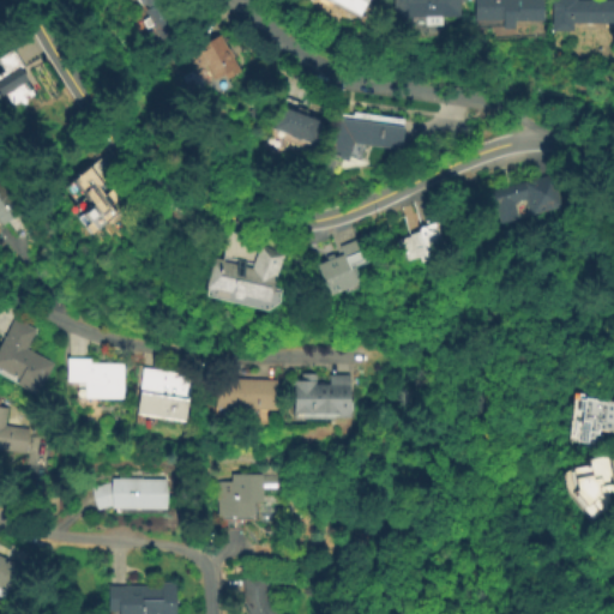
[(162,0),(181,32),(157,44),(146,23),(133,0),(162,0)]
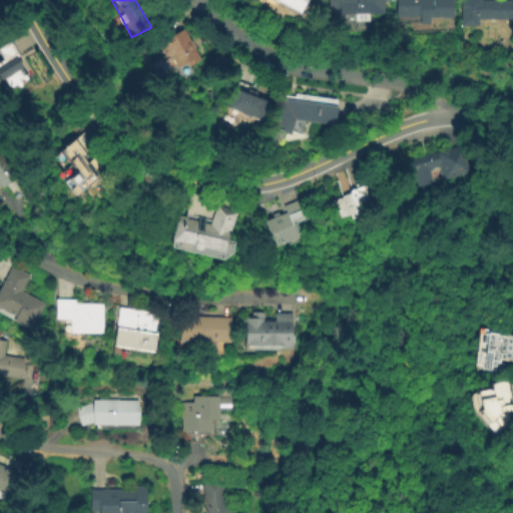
[(308,0),(300,14),(276,0),(308,0)]
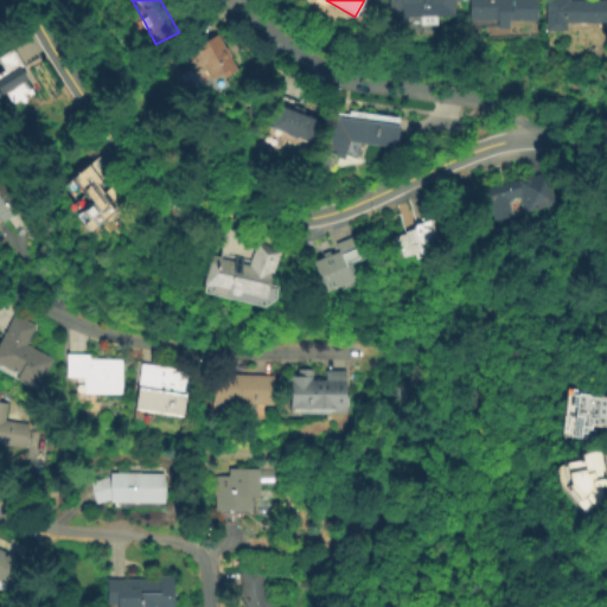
[(454,0),(455,14),(439,14),(439,21),(420,21),(420,16),(390,16),(389,0),(454,0)]
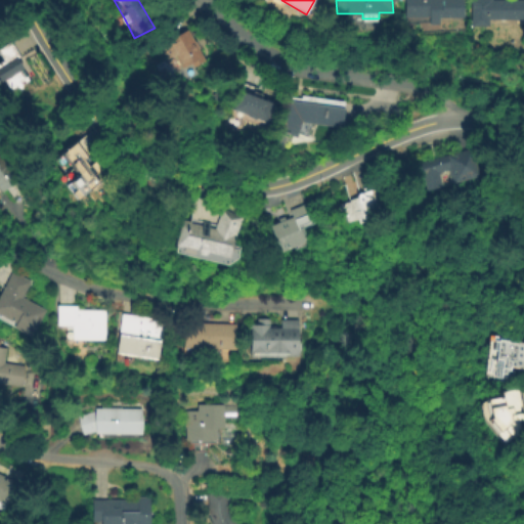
[(464,0),(464,16),(439,16),(439,24),(429,24),(429,22),(418,22),(418,15),(405,16),(405,0),(464,0)]
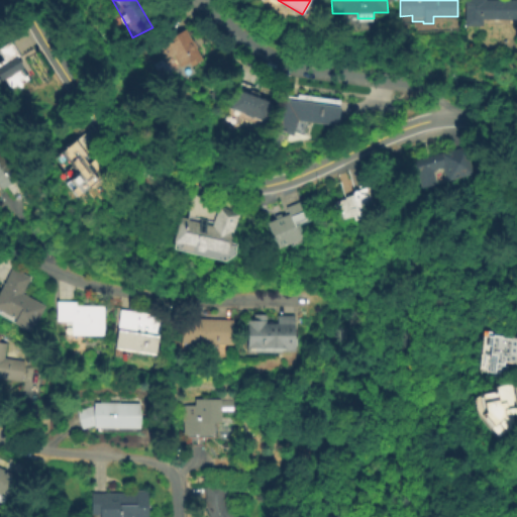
[(516,0),(516,17),(499,17),(499,21),(481,21),(481,24),(464,24),(464,0),(516,0)]
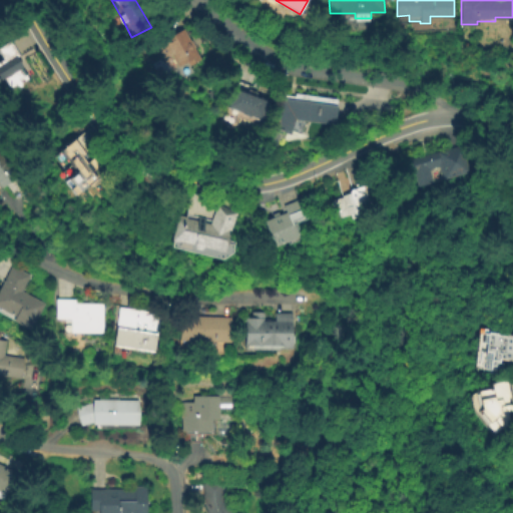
[(183,26),(200,56),(186,64),(184,60),(177,64),(170,51),(164,54),(155,41),(183,26)]
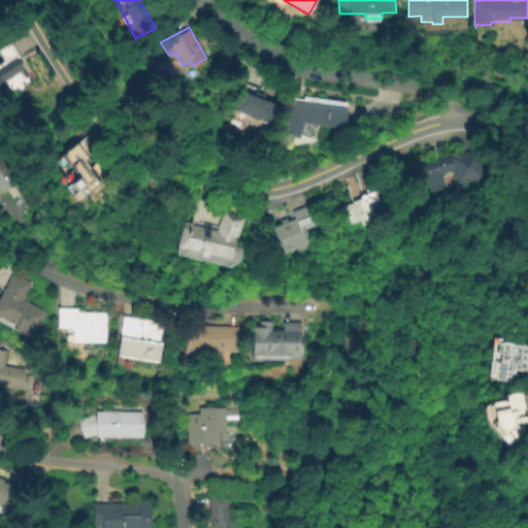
[(13,97),(7,86),(0,90),(0,40),(24,28),(37,52),(21,62),(24,69),(29,66),(35,77),(28,81),(31,88),(13,97)]
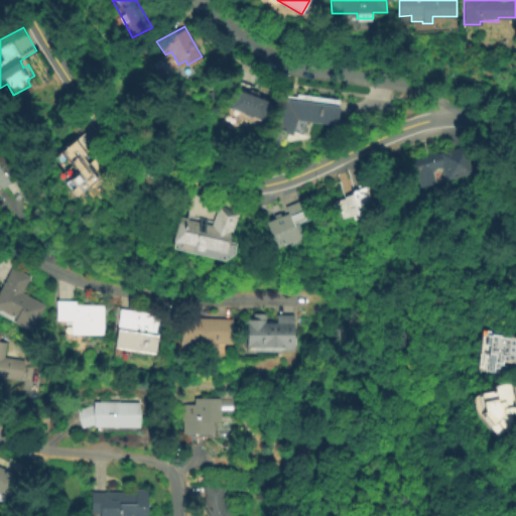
[(241,80),(259,87),(260,83),(275,89),(261,124),(242,116),(239,124),(225,118),(241,80)]
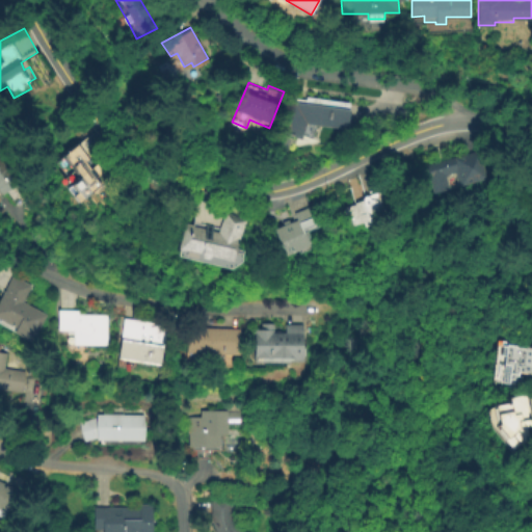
[(308,97),(350,102),(346,129),(299,122),(301,101),(307,101),(308,97)]
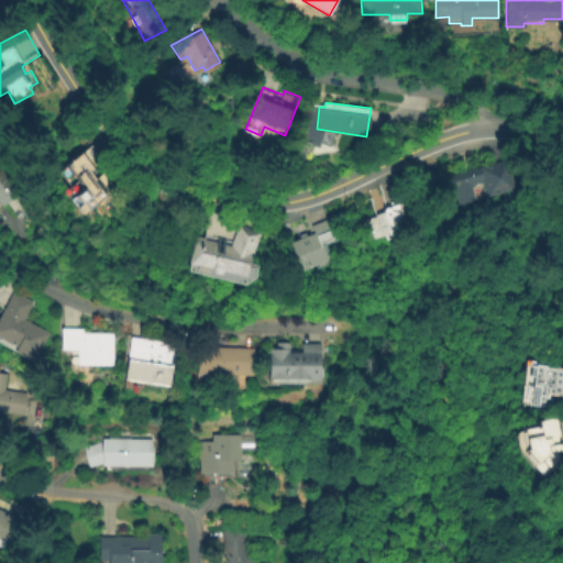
[(88,223),(65,195),(76,186),(65,174),(89,154),(122,196),(88,223)]
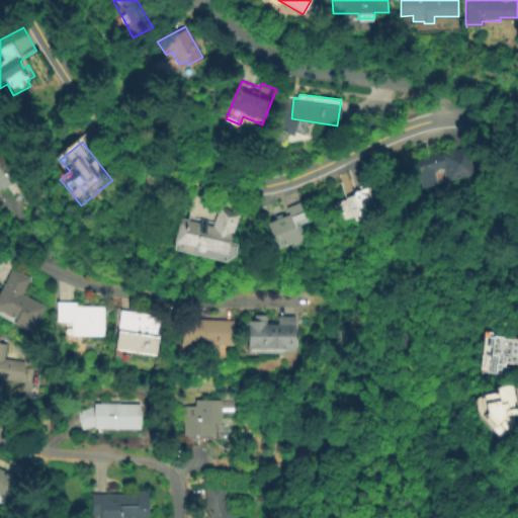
[(473,174),(445,183),(441,169),(432,171),(437,187),(421,192),(412,163),(464,146),(473,174)]
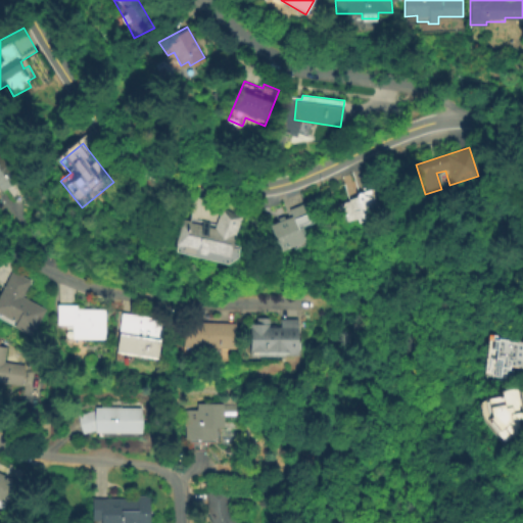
[(2,194),(0,191),(0,156),(19,181),(2,194)]
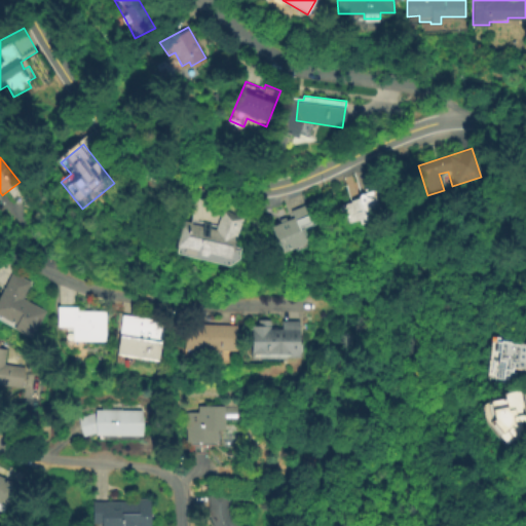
[(387,215),(350,229),(341,204),(378,190),(387,215)]
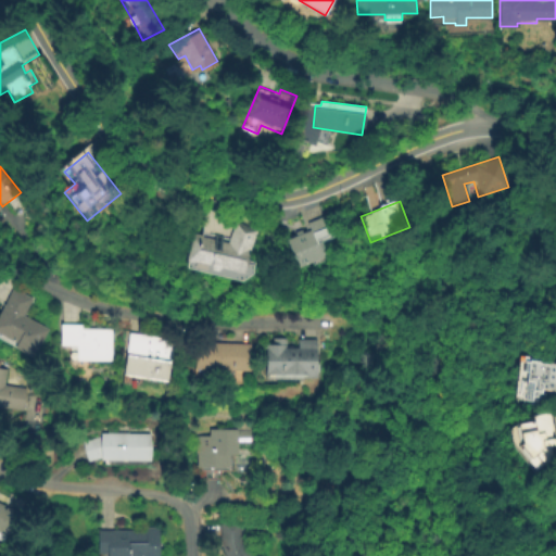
[(256,280),(247,288),(189,275),(198,238),(205,240),(212,215),(240,222),(239,227),(263,235),(253,265),(260,267),(256,280)]
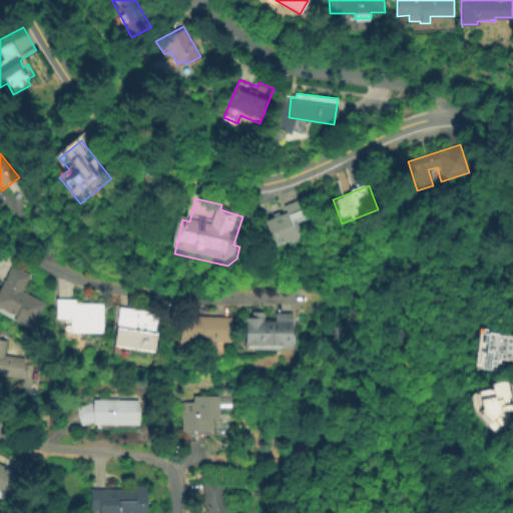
[(314,229),(300,236),(304,244),(282,254),(265,218),(301,201),(314,229)]
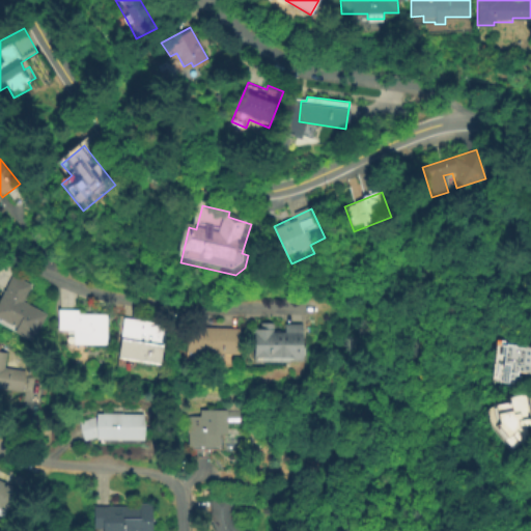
[(33,342),(0,325),(0,297),(10,277),(30,286),(22,303),(46,315),(33,342)]
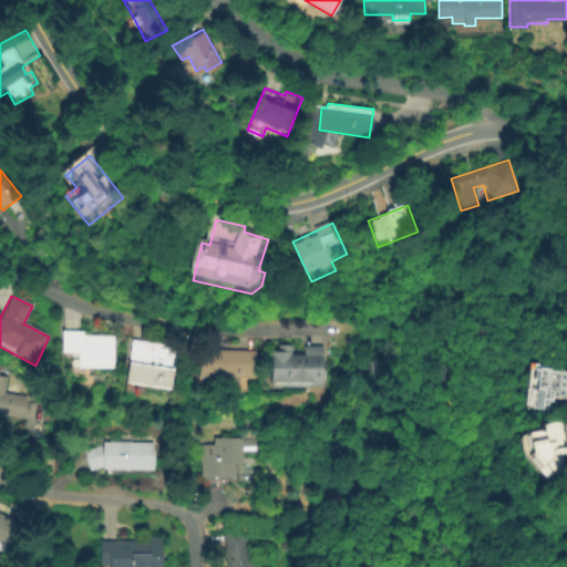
[(115,368),(78,368),(78,353),(62,353),(62,329),(84,329),(84,336),(115,336),(115,368)]
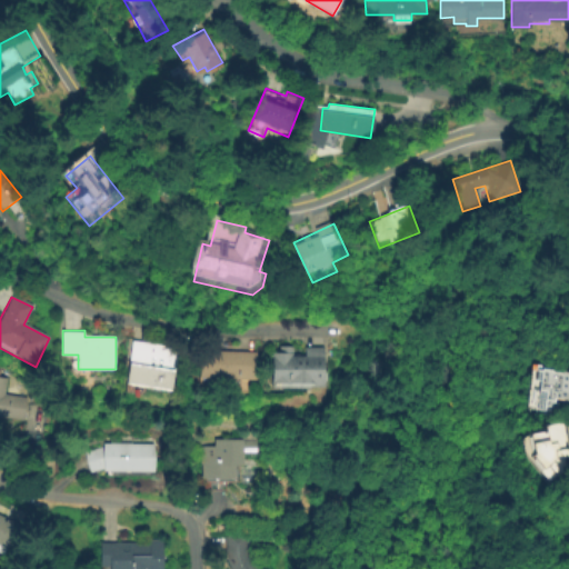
[(172,389),(126,381),(132,340),(179,348),(172,389)]
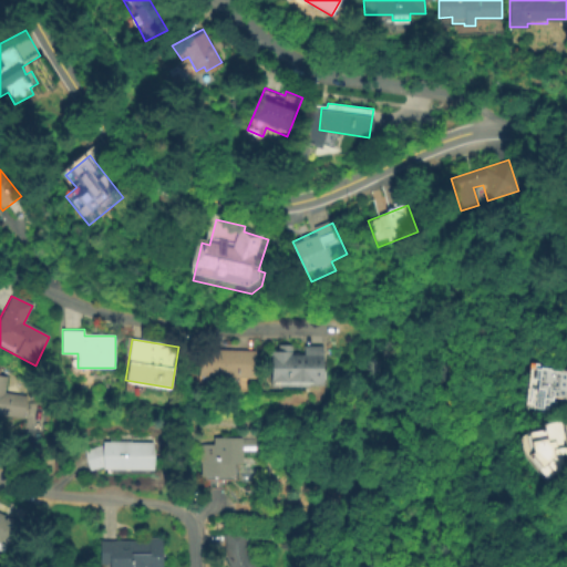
[(325,387),(271,387),(271,352),(277,352),(277,346),(291,346),(291,354),(303,354),(303,347),(325,347),(325,387)]
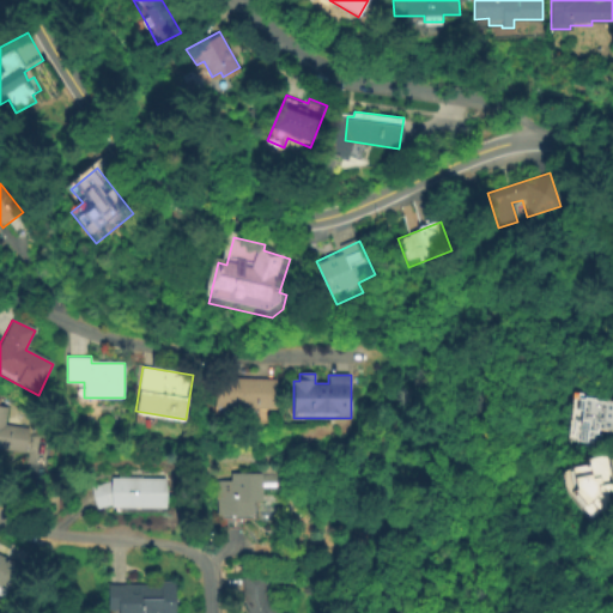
[(275,410),(216,408),(216,380),(277,381),(275,410)]
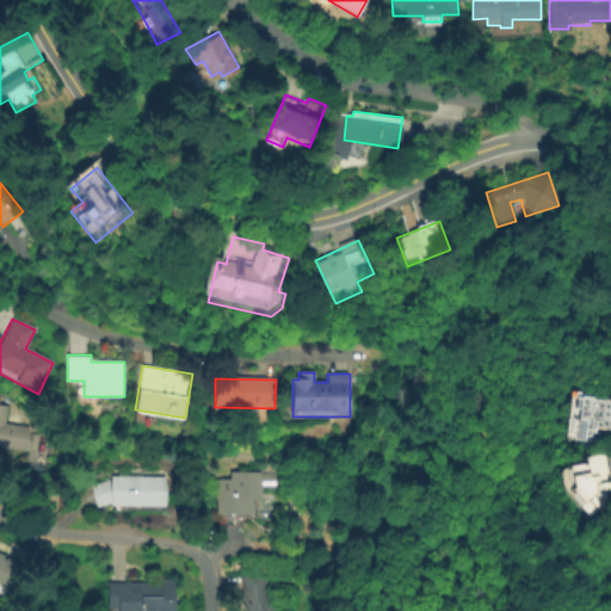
[(610,433),(597,432),(596,444),(567,442),(571,397),(610,401),(610,433)]
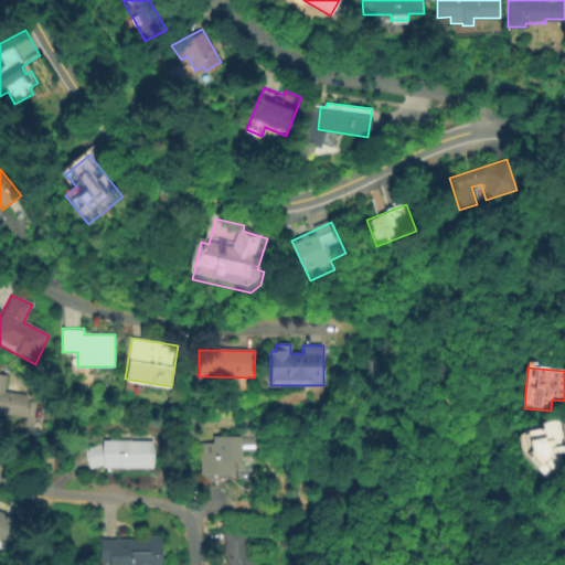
[(24,418),(0,415),(0,374),(6,375),(3,392),(27,394),(24,418)]
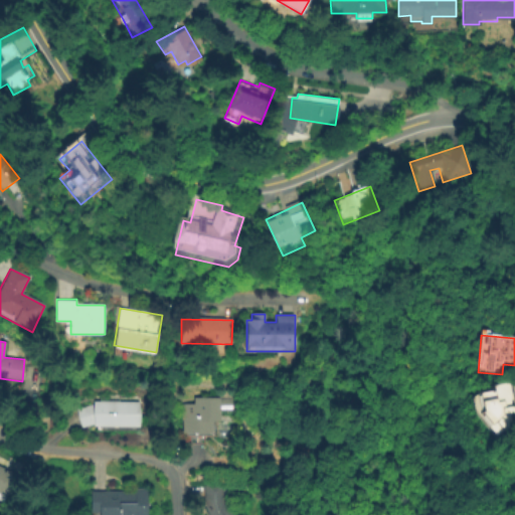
[(474,415),(471,391),(492,388),(491,380),(508,377),(512,402),(514,401),(514,424),(499,441),(474,415)]
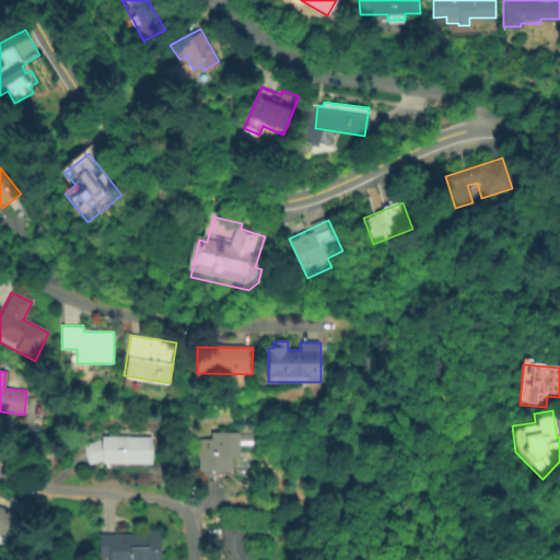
[(231,471),(197,473),(196,440),(210,440),(210,433),(238,432),(240,461),(231,461),(231,471)]
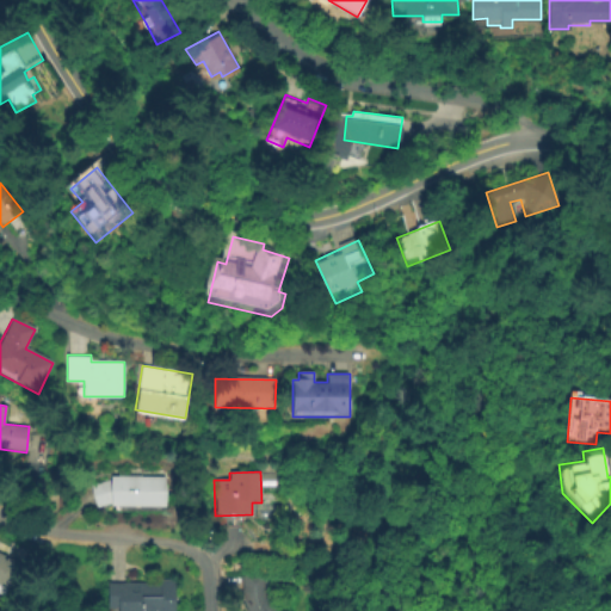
[(110,480),(110,476),(166,476),(165,507),(111,506),(111,503),(96,507),(88,487),(110,480)]
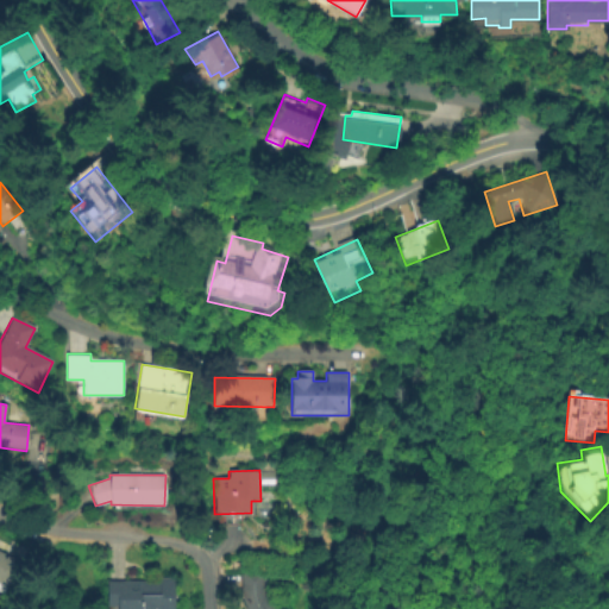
[(2,585),(0,584),(0,551),(13,557),(2,585)]
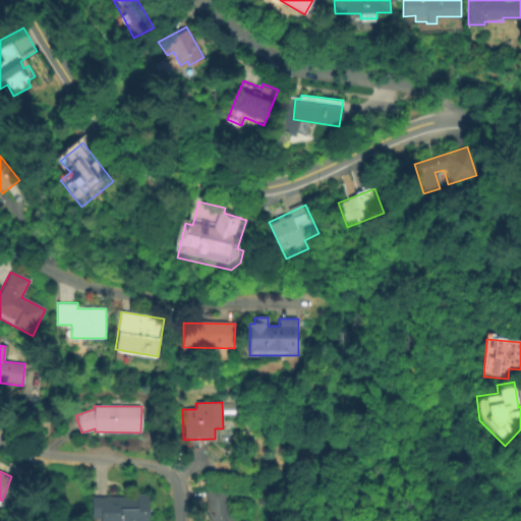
[(226,507),(229,516),(234,514),(236,520),(210,520),(207,513),(207,487),(226,487),(226,507)]
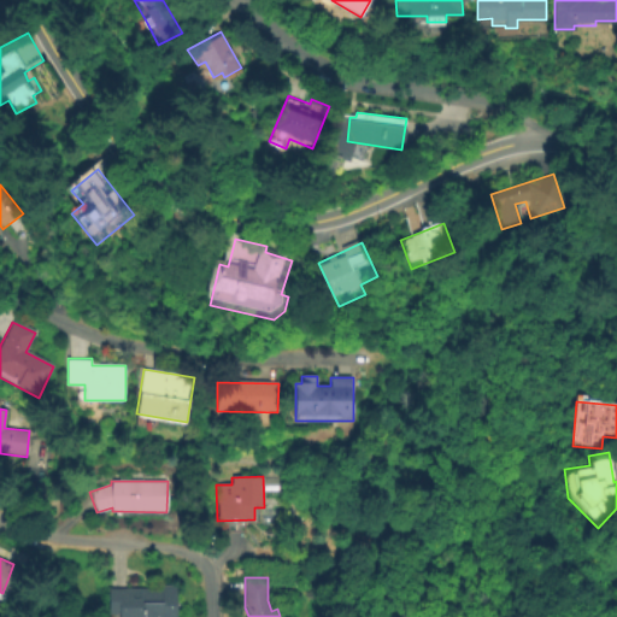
[(176,616),(119,616),(119,615),(107,615),(107,591),(160,589),(160,586),(176,586),(176,616)]
